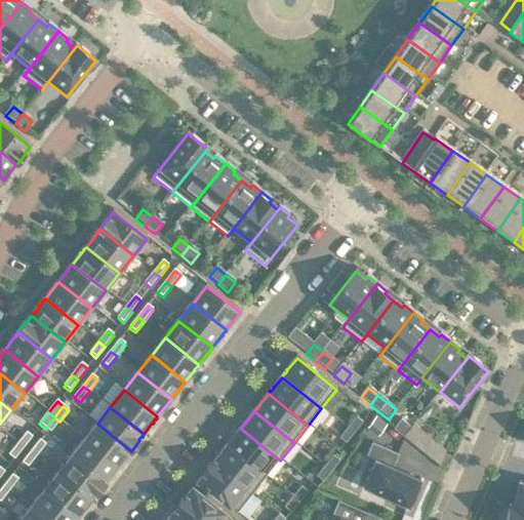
[(51,433),(59,422),(54,417),(45,429),(51,433)]
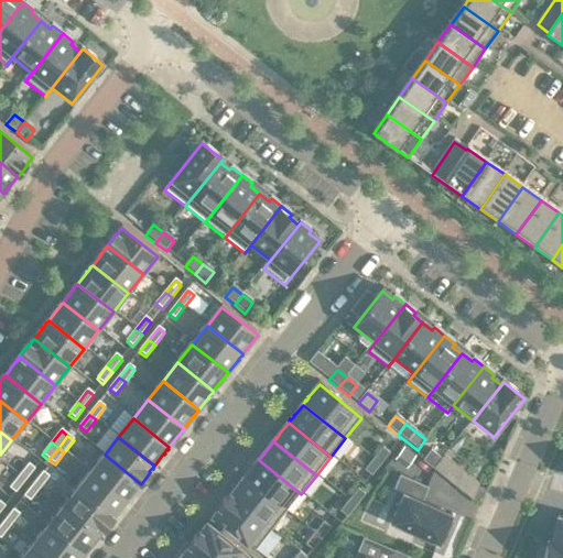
[(380,466),(389,455),(382,450),(374,461),(380,466)]
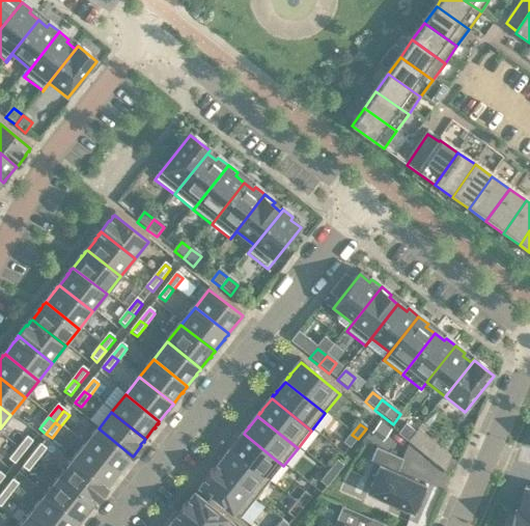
[(415,434),(406,426),(398,436),(408,444),(415,434)]
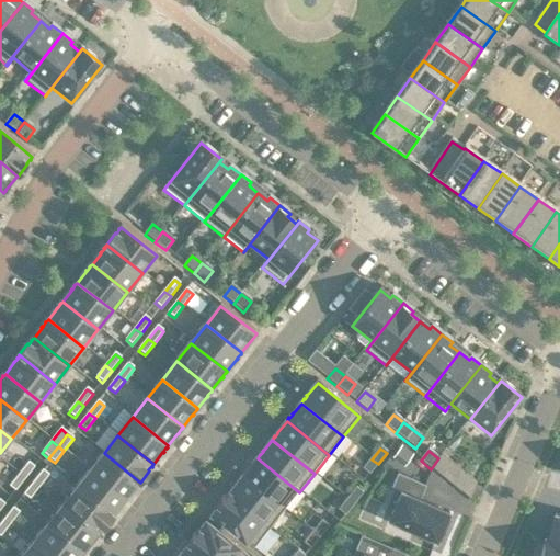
[(104,453),(90,471),(125,499),(133,489),(134,490),(135,489),(134,488),(137,485),(137,486),(138,485),(137,484),(138,483),(139,484),(140,483),(104,453)]
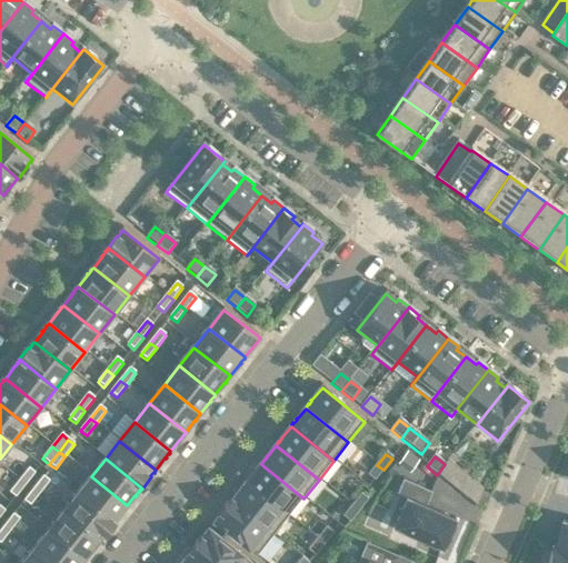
[(447,463),(446,465),(445,464),(437,475),(461,494),(471,482),(447,463)]
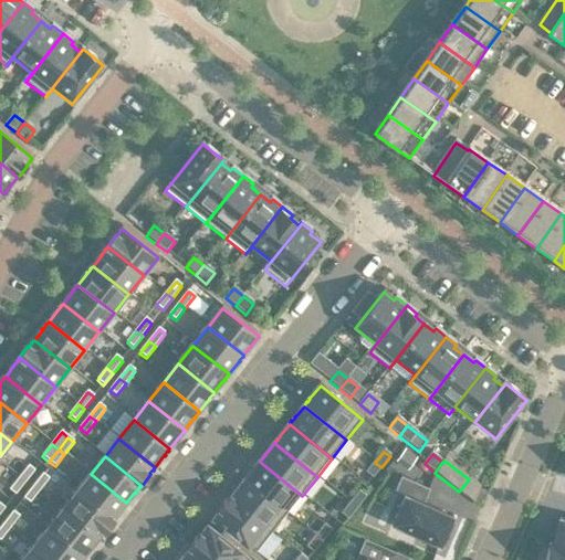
[(247,476),(246,478),(247,478),(244,481),(288,515),(302,496),(260,462),(252,472),(251,472),(250,473),(250,474),(248,477),(247,476)]
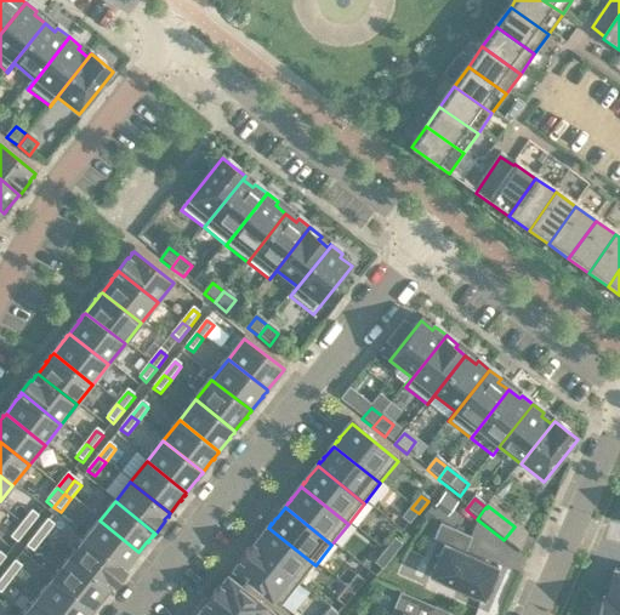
[(411,508),(402,520),(409,525),(419,513),(411,508)]
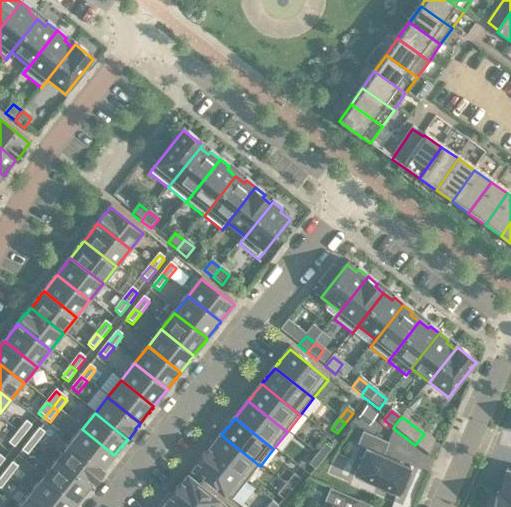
[(31,427),(26,423),(17,434),(23,438),(31,427)]
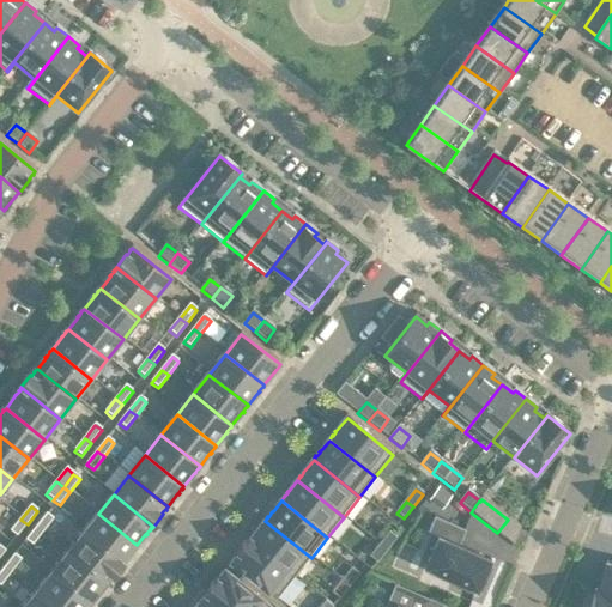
[(125,562),(137,545),(98,514),(83,533),(122,565),(123,564),(122,563),(123,563),(125,562)]
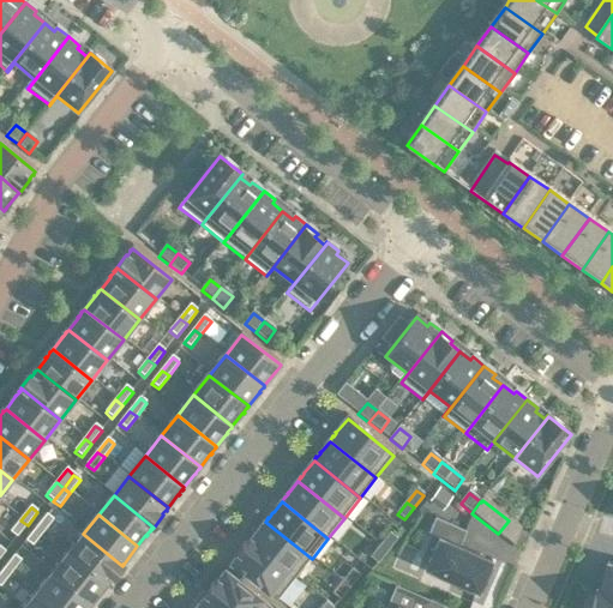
[(36,529),(43,534),(54,521),(47,516),(36,529)]
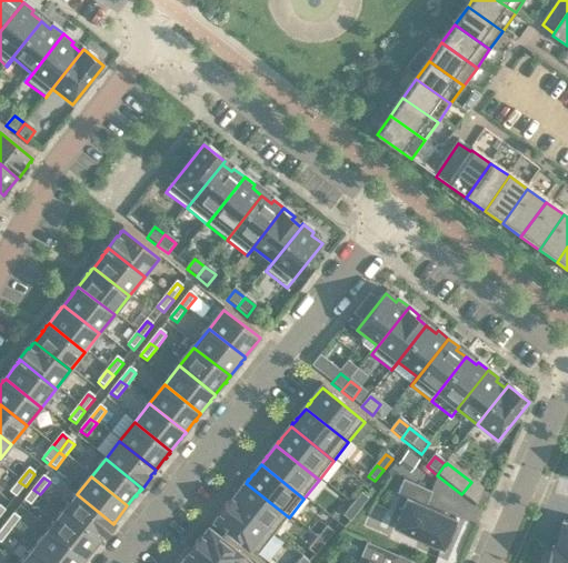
[(19,482),(10,493),(16,499),(26,486),(19,482)]
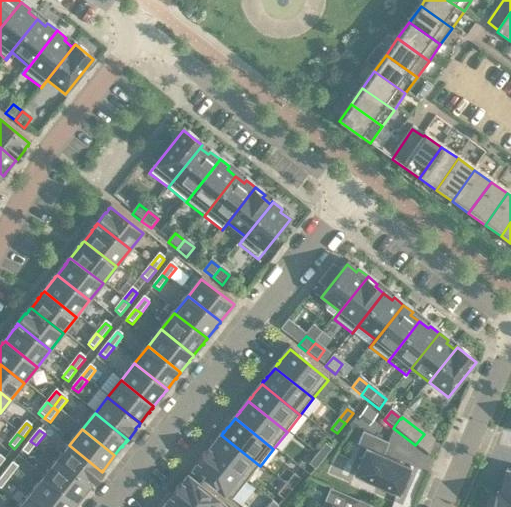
[(383,458),(389,445),(363,434),(357,447),(366,451),(355,476),(399,496),(410,470),(383,458)]
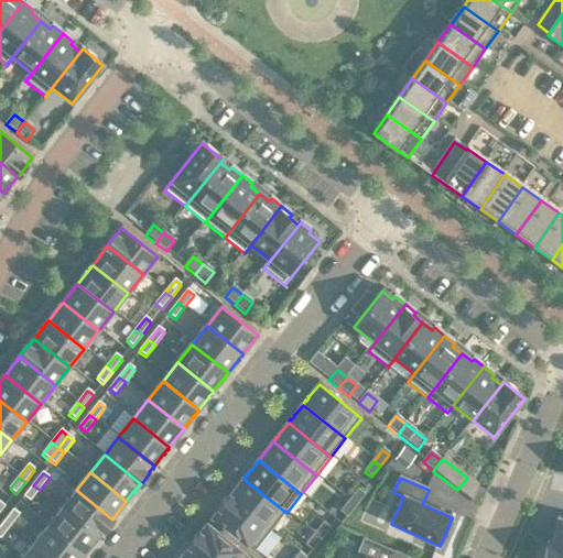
[(231,493),(230,495),(229,498),(229,496),(228,498),(271,532),(287,513),(244,479),(236,489),(235,489),(234,490),(235,491),(231,494),(231,493)]
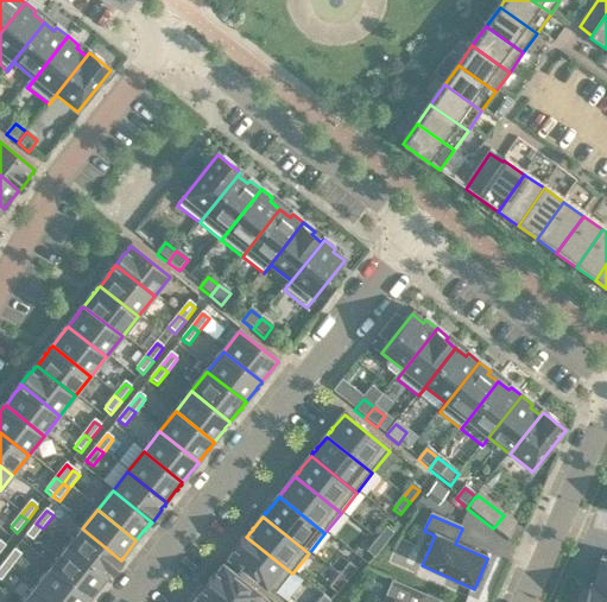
[(32,542),(43,528),(36,524),(26,537),(32,542)]
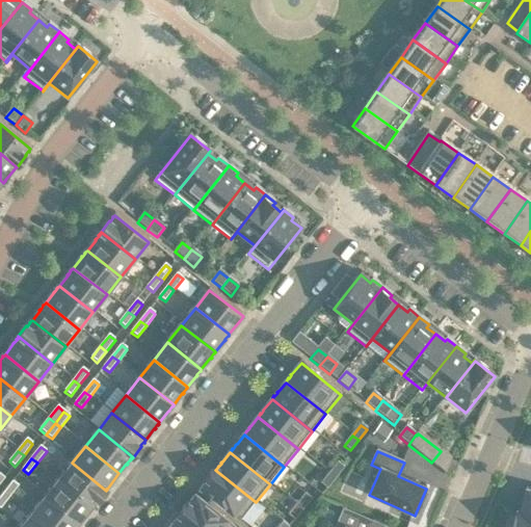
[(72,463),(59,479),(93,506),(93,505),(94,506),(95,505),(94,504),(97,501),(98,502),(106,491),(72,463)]
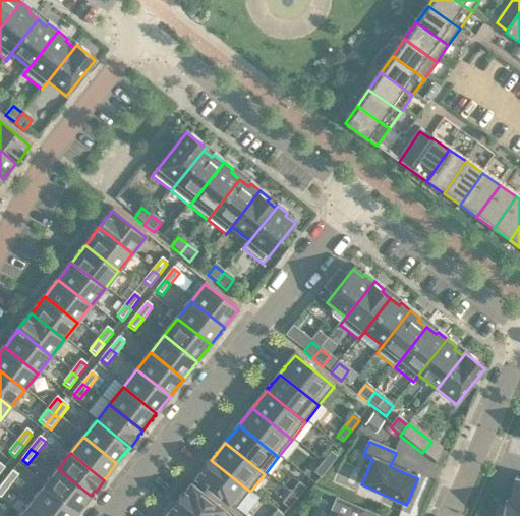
[(329,469),(337,459),(331,454),(323,464),(329,469)]
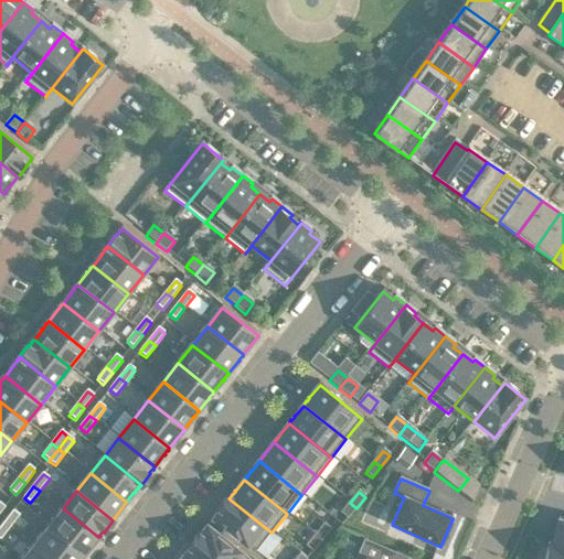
[(215,516),(213,519),(256,552),(272,533),(229,498),(220,509),(220,511),(216,515),(216,514),(215,515),(215,516)]
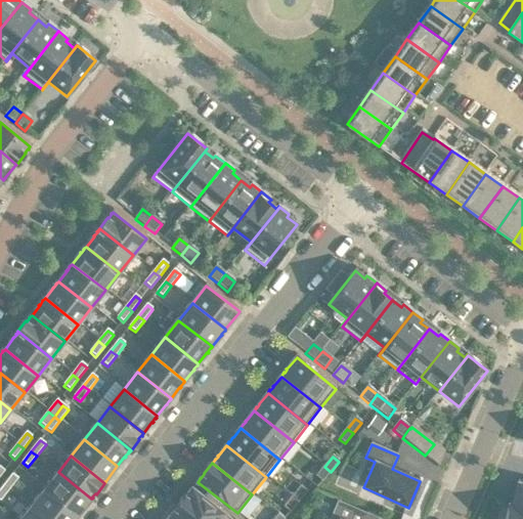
[(322,482),(331,472),(324,467),(316,477),(322,482)]
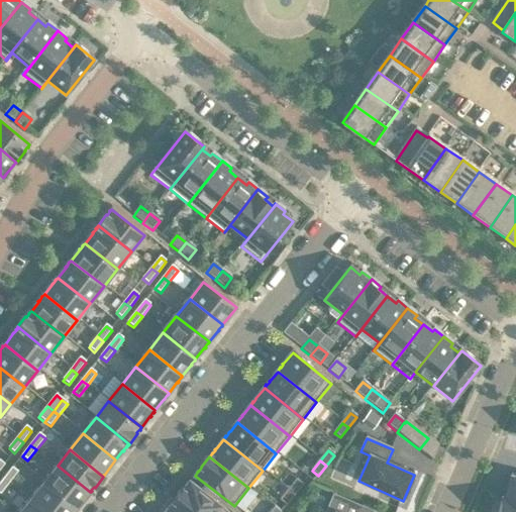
[(58,466),(43,483),(77,509),(77,508),(78,509),(78,508),(78,507),(80,504),(81,505),(82,504),(81,503),(90,492),(58,466)]
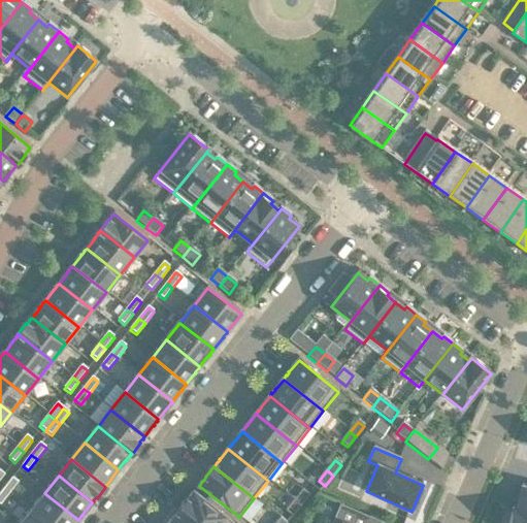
[(9,495),(19,484),(12,479),(4,490),(9,495)]
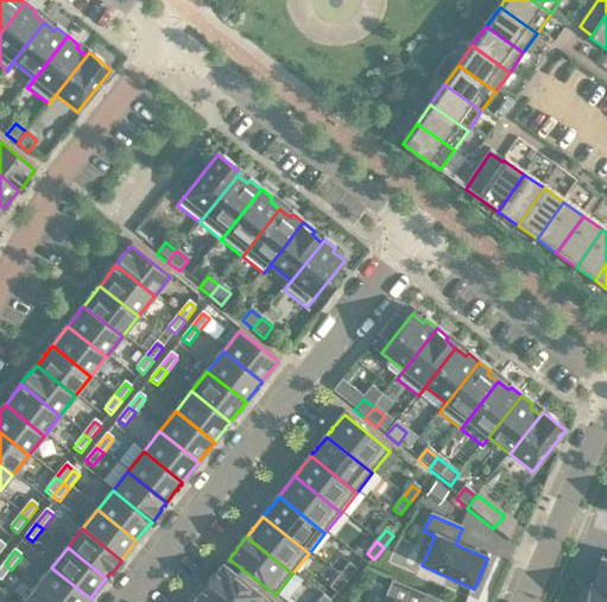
[(606,562),(601,561),(595,587),(592,585),(590,587),(606,590),(606,562)]
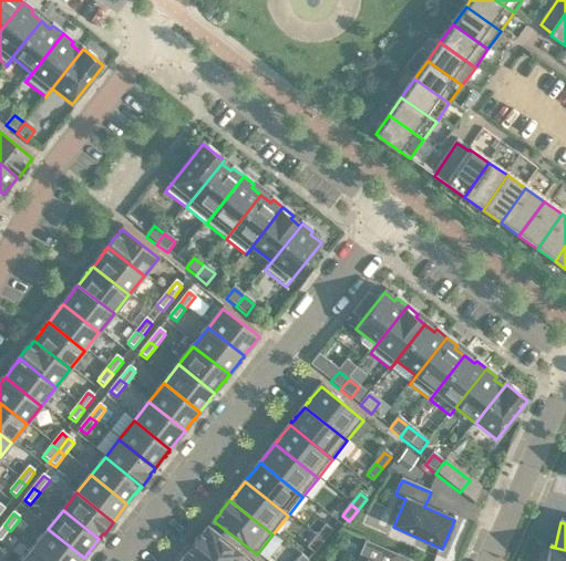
[(4,526),(0,530),(0,542),(0,543),(10,531),(4,526)]
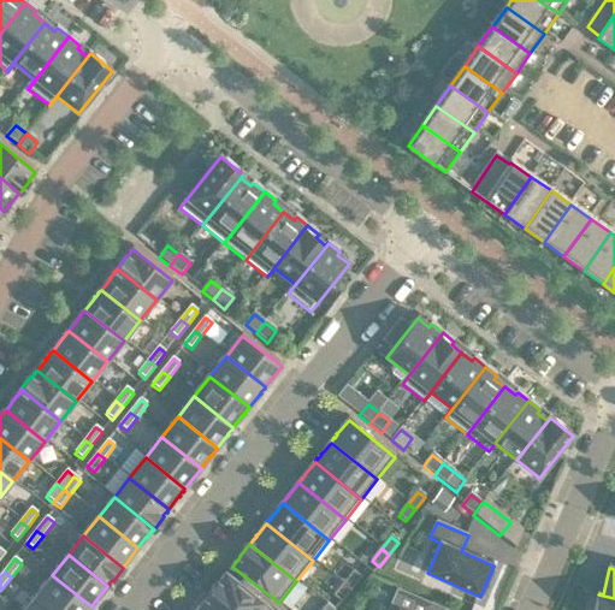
[(350,591),(360,579),(354,573),(344,585),(350,591)]
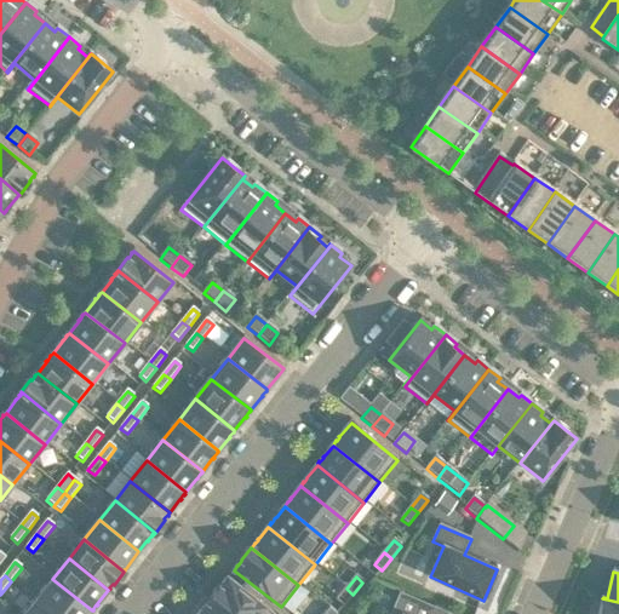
[(90,613),(92,610),(52,579),(36,600),(53,613),(90,613)]
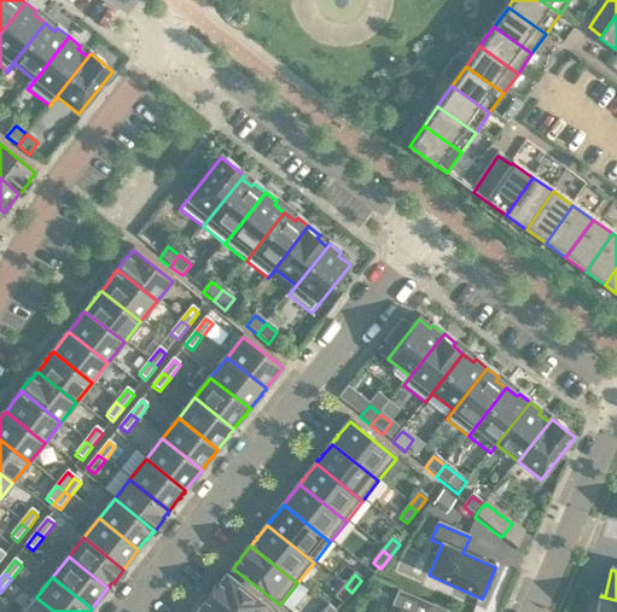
[(269,611),(226,577),(223,581),(223,580),(221,581),(222,582),(219,587),(217,586),(208,599),(223,611),(269,611)]
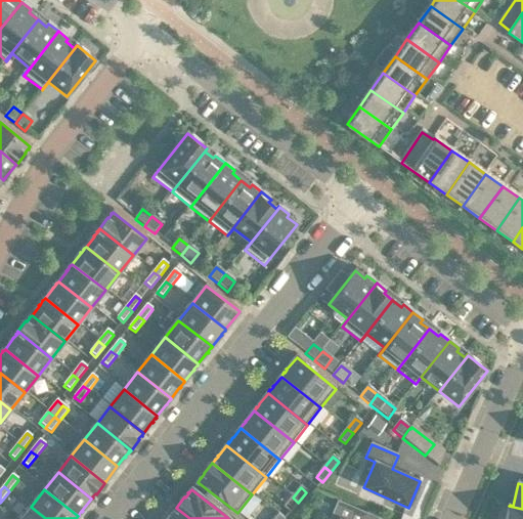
[(291,513),(298,503),(293,498),(285,508),(291,513)]
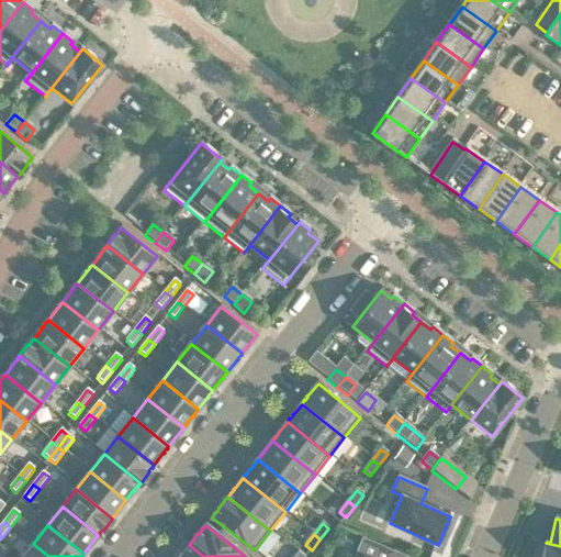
[(393,556),(394,554),(362,541),(355,556),(393,556)]
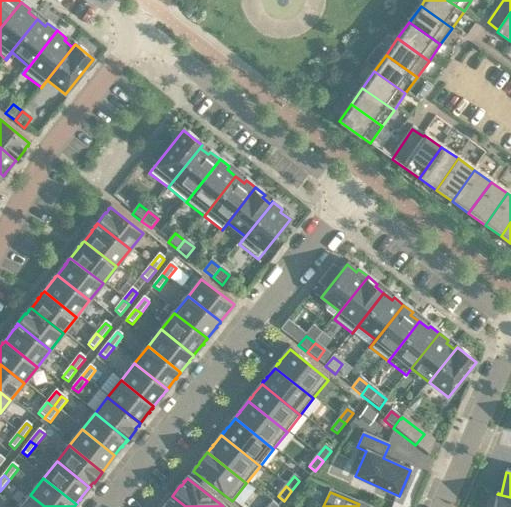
[(510,497),(497,494),(494,506),(510,506),(510,497)]
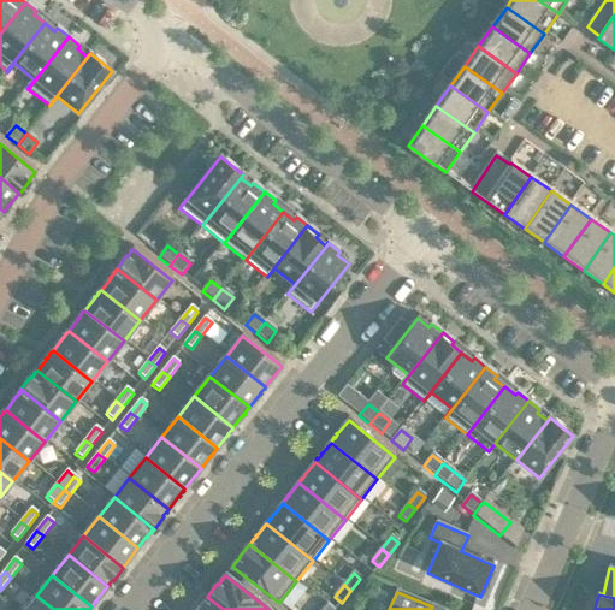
[(53,609),(36,596),(24,609),(53,609)]
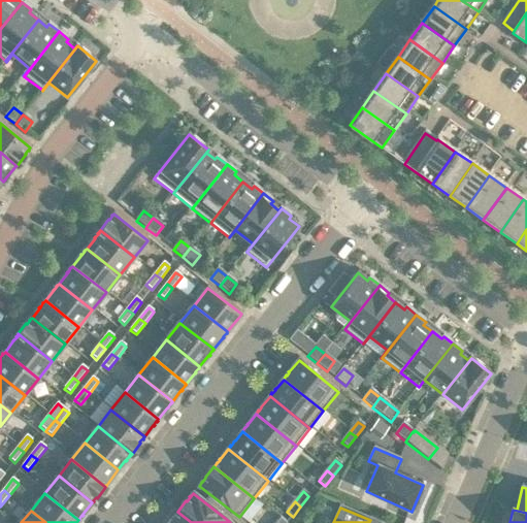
[(172,519),(171,520),(171,521),(170,522),(191,522),(177,512),(176,513),(177,513),(176,515),(175,514),(174,515),(175,516),(172,519)]
